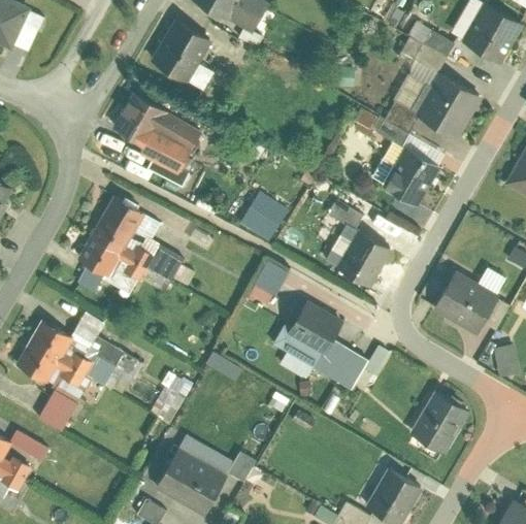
[(29,6),(14,0),(0,0),(0,44),(9,48),(29,6)]
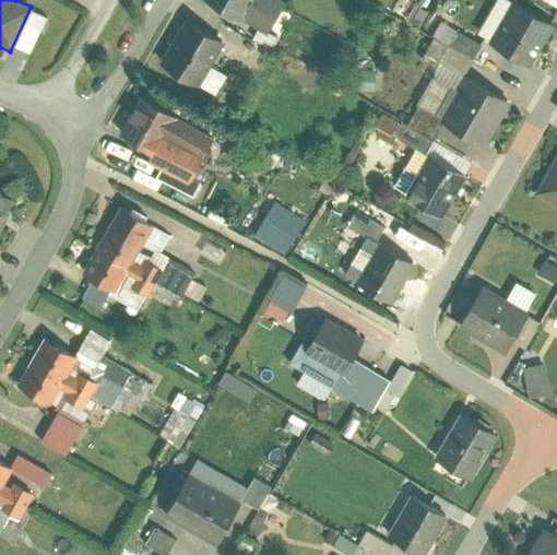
[(201,0),(267,37),(285,4),(276,0),(201,0)]
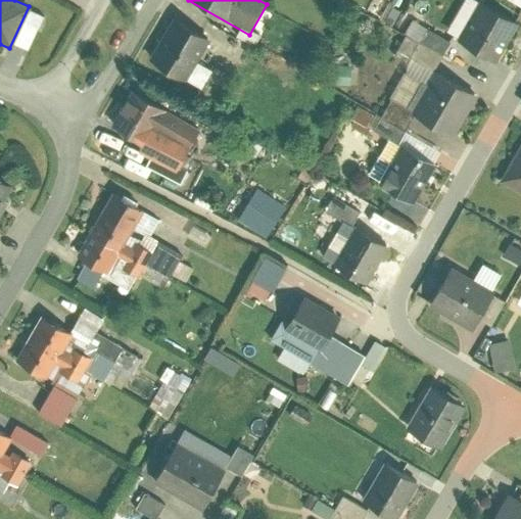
[(456,43),(496,65),(518,28),(478,4),(456,43)]
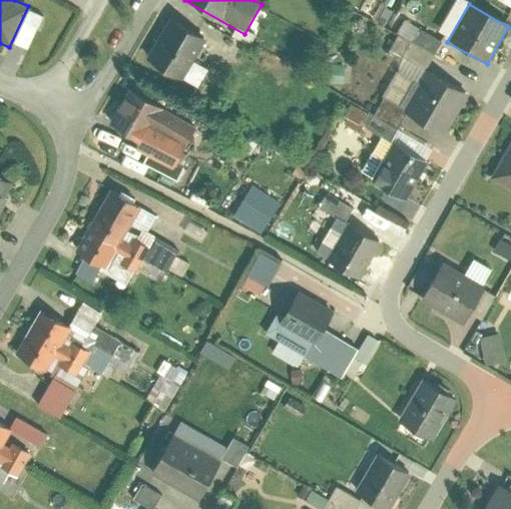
[(205,41),(169,19),(144,59),(180,81),(205,41)]
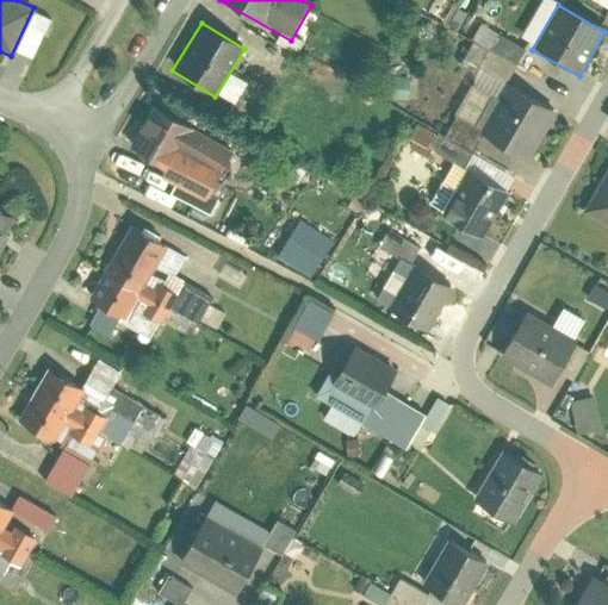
[(463,64),(506,88),(525,54),(481,30),(463,64)]
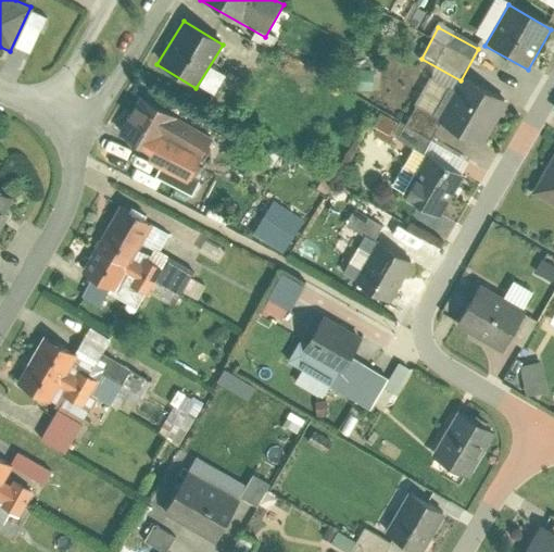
[(436,122),(481,148),(505,104),(461,80),(436,122)]
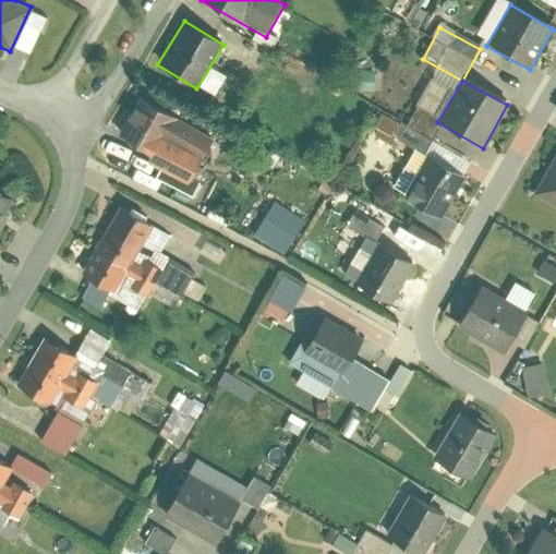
[(174,119),(140,99),(118,137),(141,152),(136,158),(190,189),(209,154),(169,130),(174,119)]
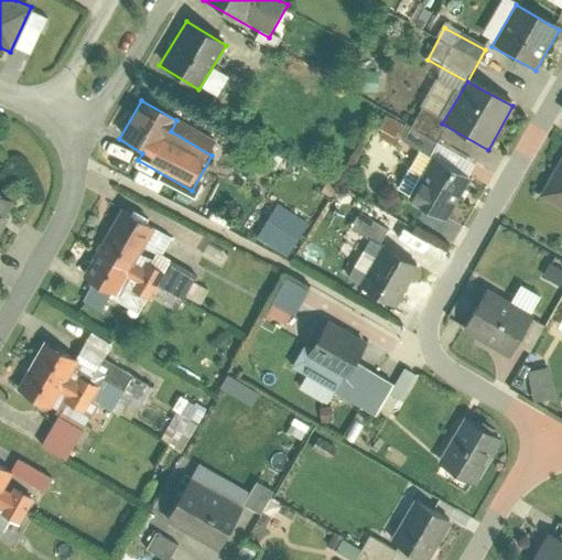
[(407,201),(446,223),(469,180),(431,158),(407,201)]
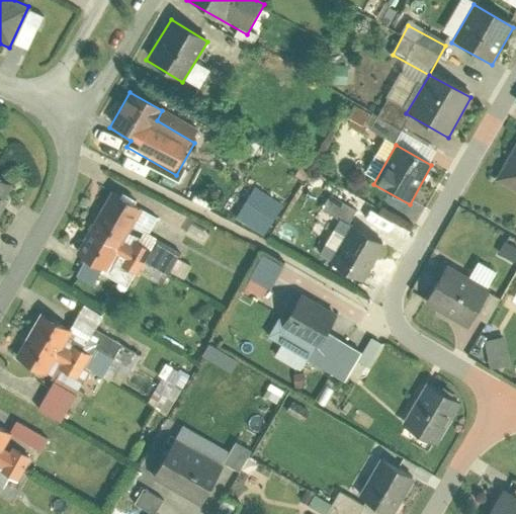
[(515,145),(498,178),(515,188),(515,145)]
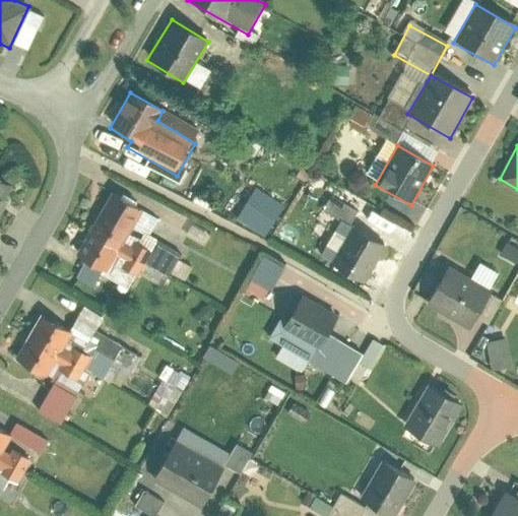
[(0,213),(13,189),(0,182),(0,213)]
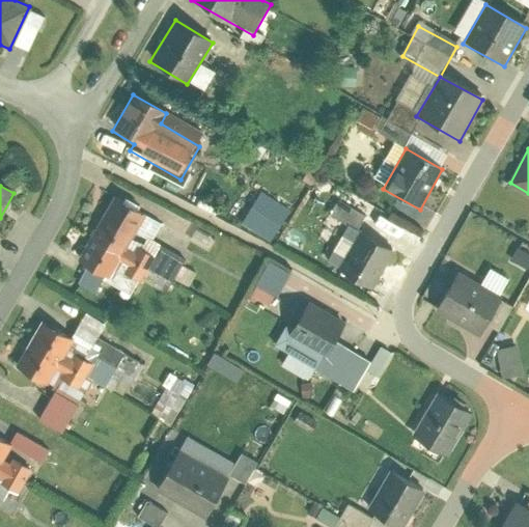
[(257,192),(238,224),(268,243),(287,210),(257,192)]
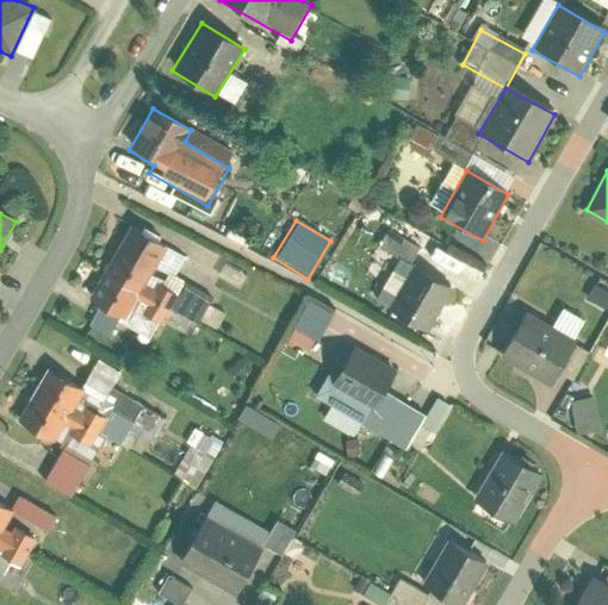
[(167,245),(131,226),(92,297),(129,316),(138,298),(146,285),(167,245)]
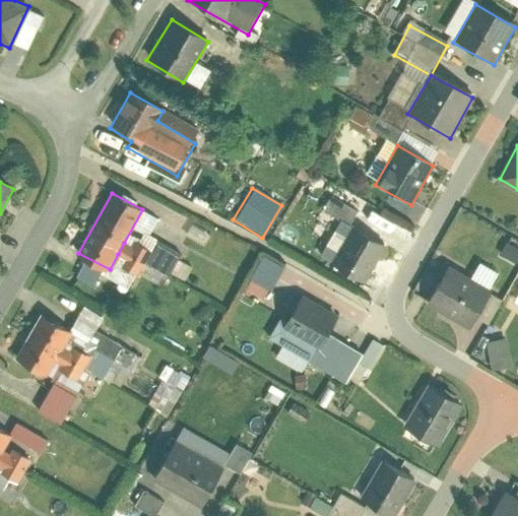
[(330,264),(363,284),(384,250),(351,230),(330,264)]
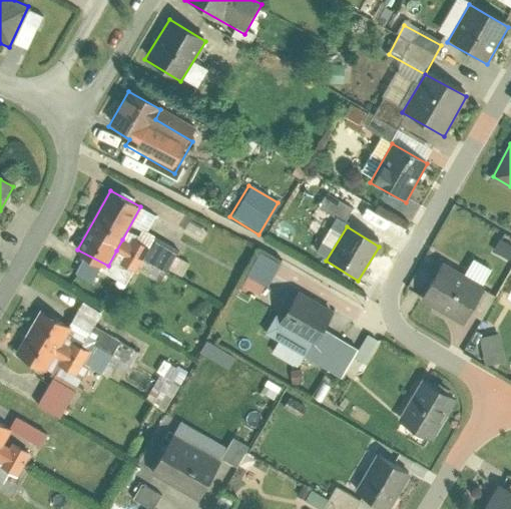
[(120,263),(134,270),(148,244),(134,236),(130,243),(124,255),(120,263)]
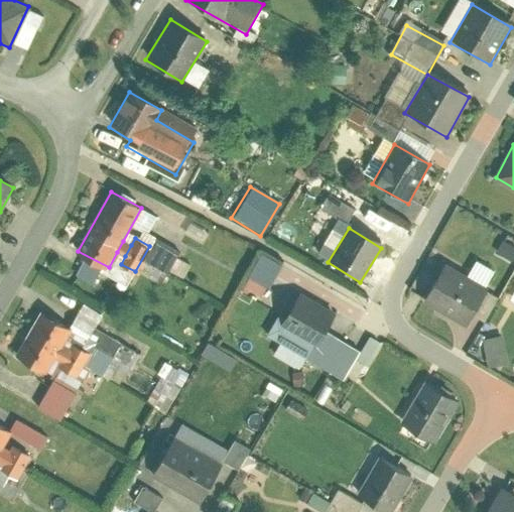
[(160,285),(178,252),(153,238),(149,246),(135,271),(160,285)]
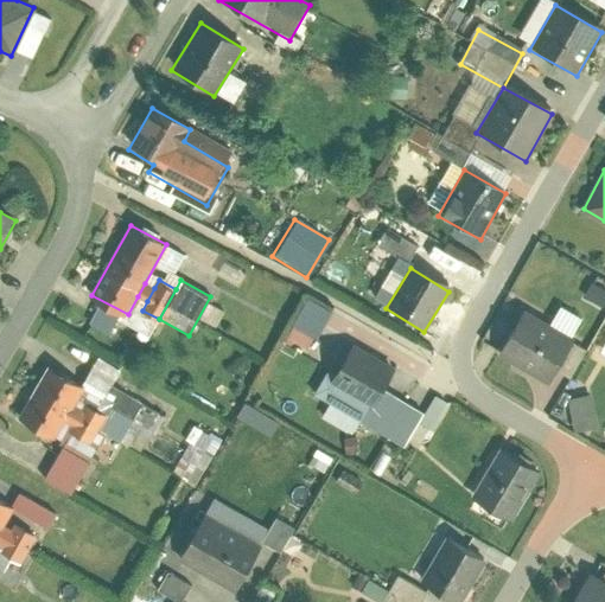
[(138,296),(147,301),(154,288),(145,283),(138,296)]
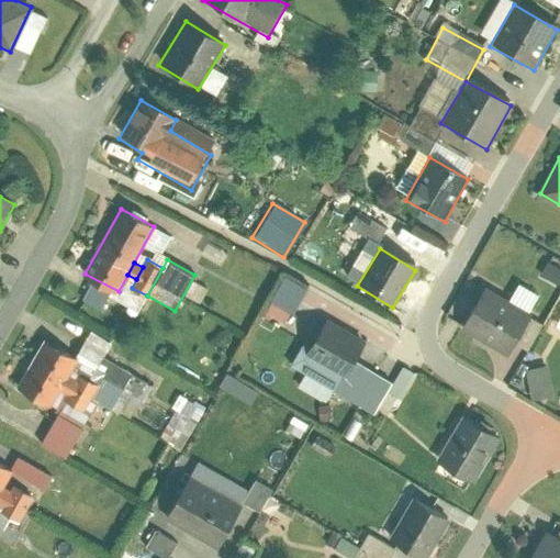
[(308,290),(283,277),(269,302),(293,315),(308,290)]
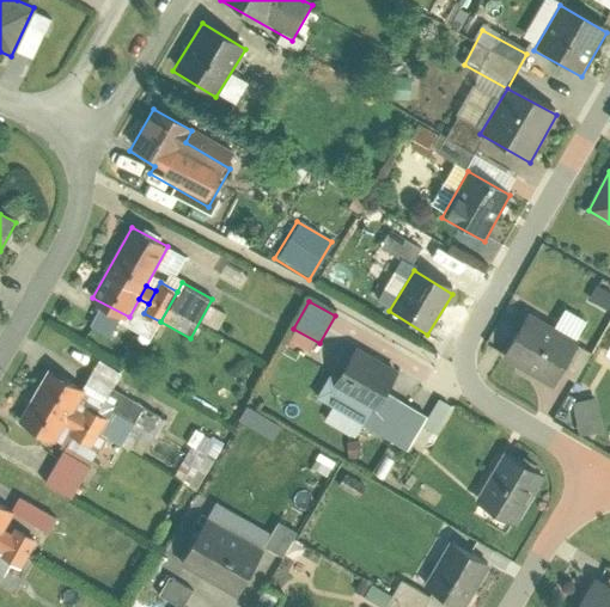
[(505,354),(555,384),(579,343),(529,313),(505,354)]
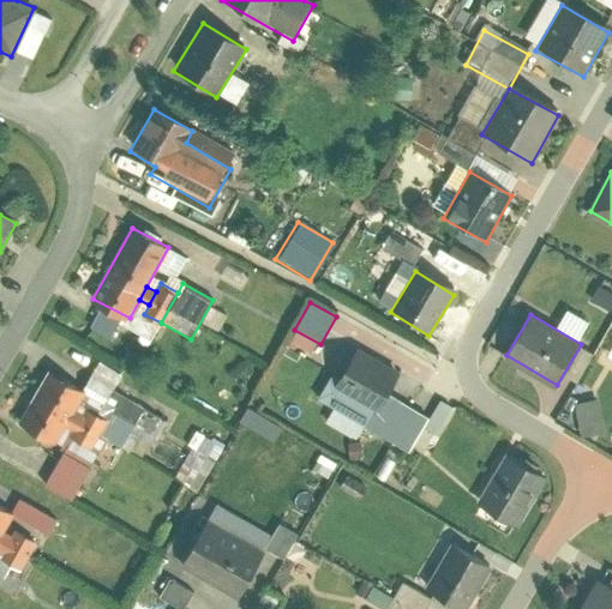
[(397,371),(357,349),(336,385),(377,408),(385,393),(397,371)]
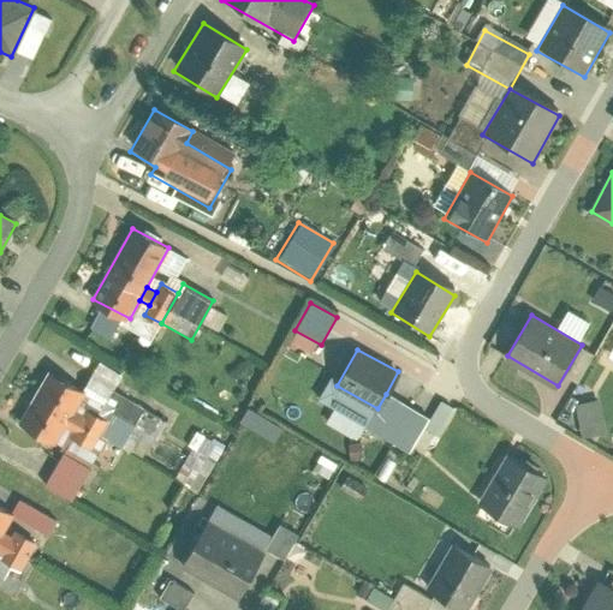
[(123,377),(99,364),(85,388),(109,401),(114,393),(123,377)]
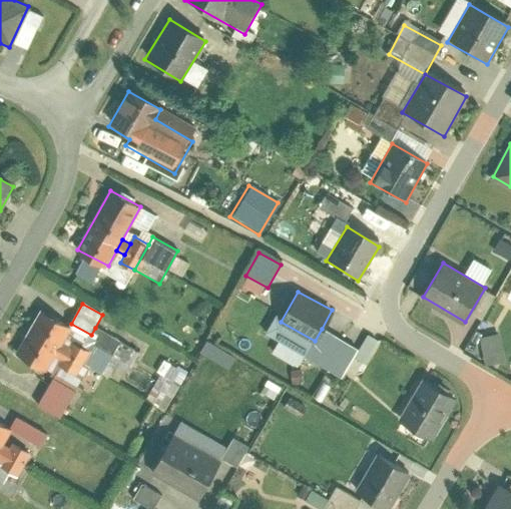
[(70,327),(40,310),(16,354),(46,371),(56,354),(62,342),(70,327)]
